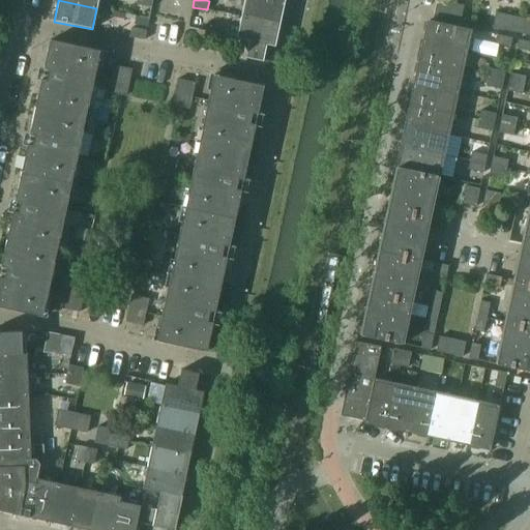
[(284,5),(261,0),(244,0),(241,18),(280,26),(284,5)]
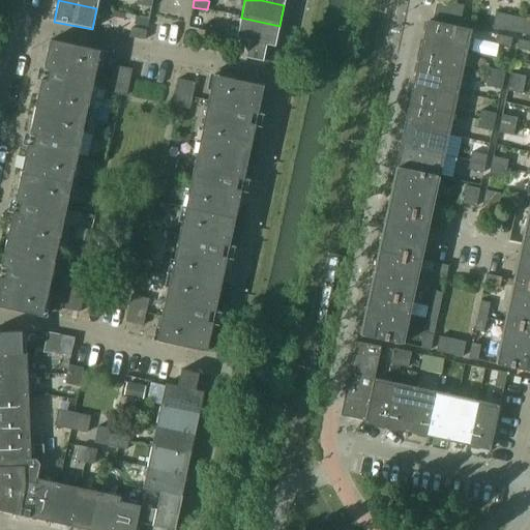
[(463,6),(437,1),(434,16),(460,21),(463,6)]
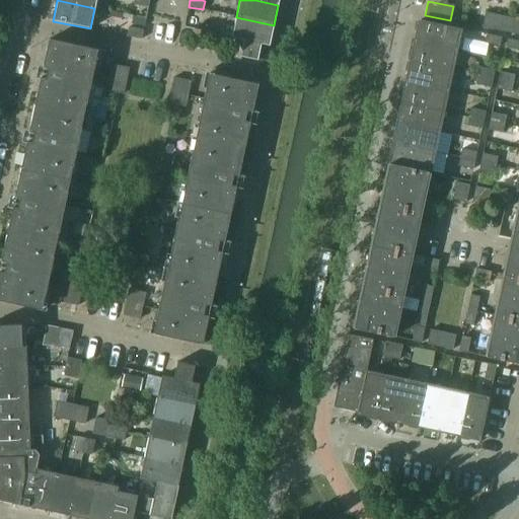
[(485,13),(482,27),(507,33),(510,18),(485,13)]
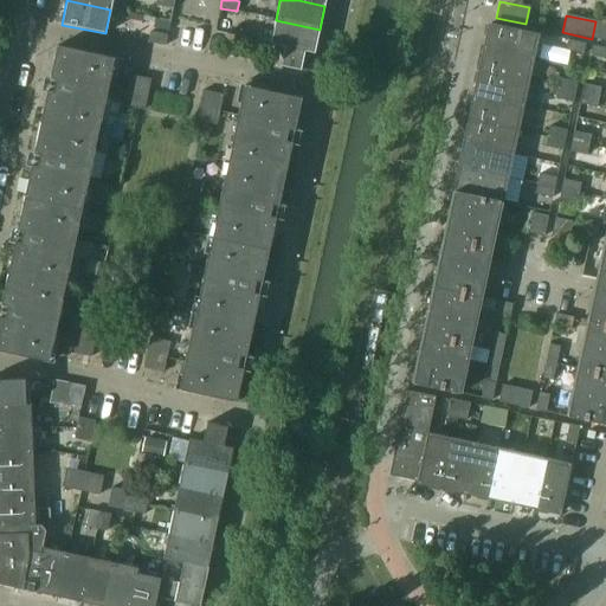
[(320,30),(276,20),(270,45),(284,47),(279,66),(301,71),(304,52),(314,55),(320,30)]
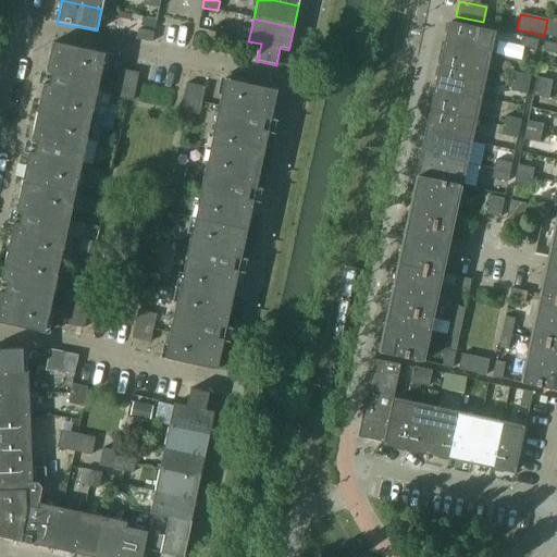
[(556,21),(547,20),(544,36),(556,38),(556,21)]
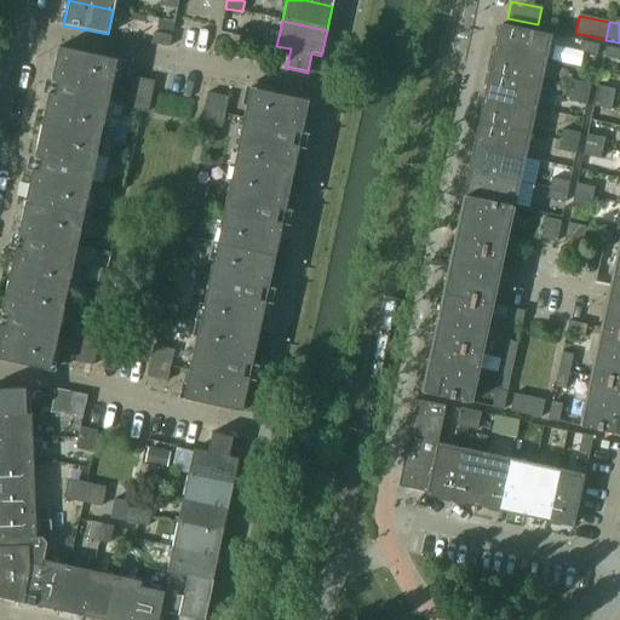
[(549,35),(501,24),(495,50),(544,61),(549,35)]
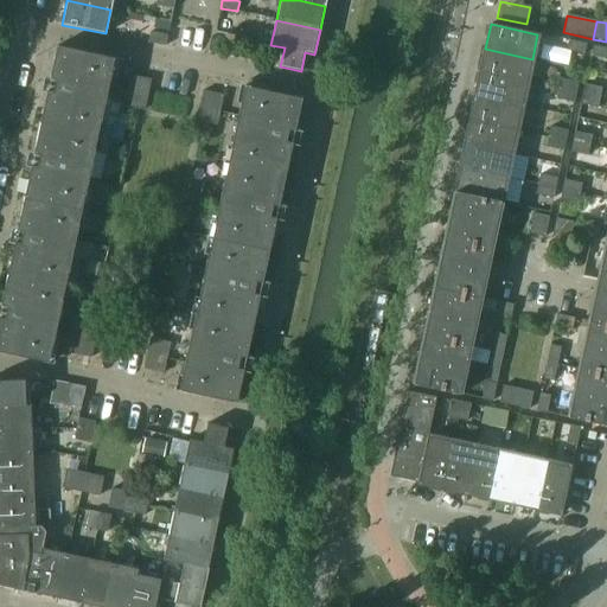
[(149,32),(148,43),(147,43),(165,46),(167,36),(149,32)]
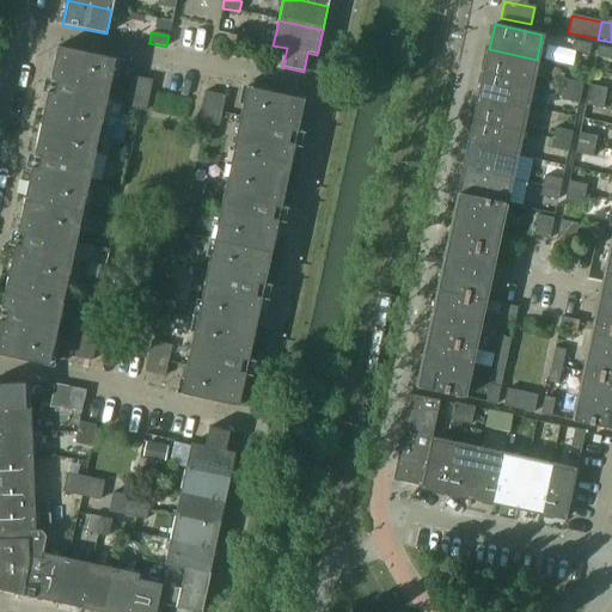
[(591,44),(573,41),(570,51),(588,55),(591,44)]
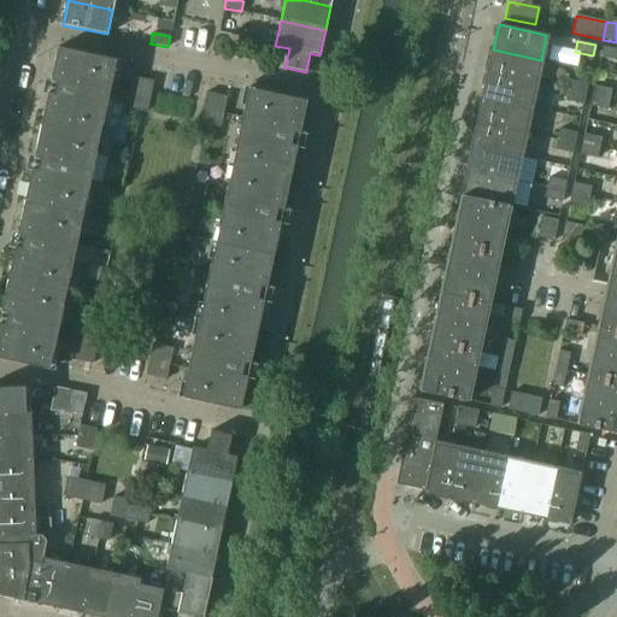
[(58,47),(51,78),(41,124),(100,137),(117,60),(58,47)]
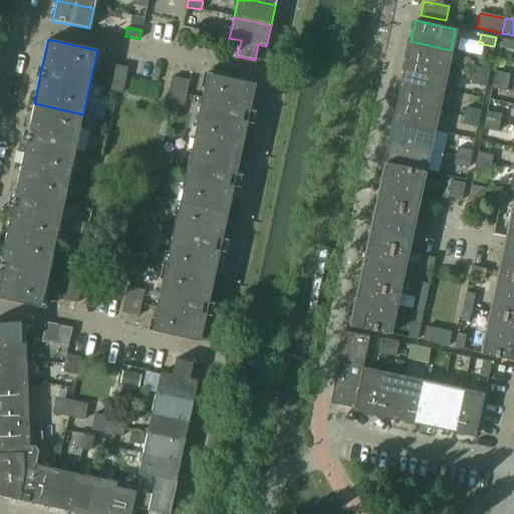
[(513,41),(502,39),(500,47),(513,50),(513,41)]
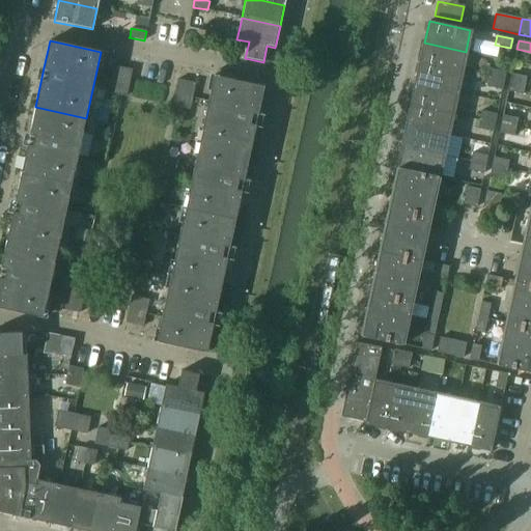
[(466,52),(424,43),(420,63),(460,73),(466,52)]
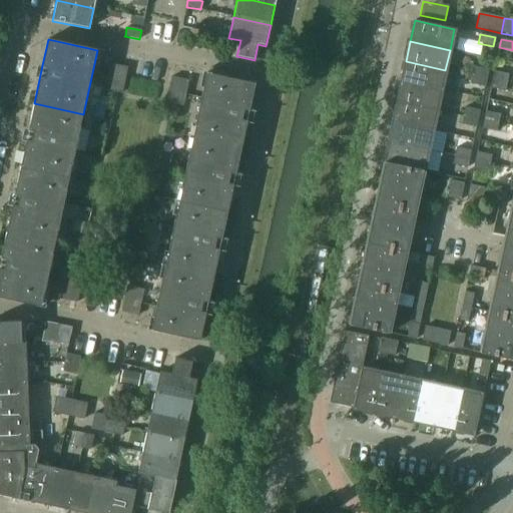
[(445,70),(406,61),(402,81),(441,90),(445,70)]
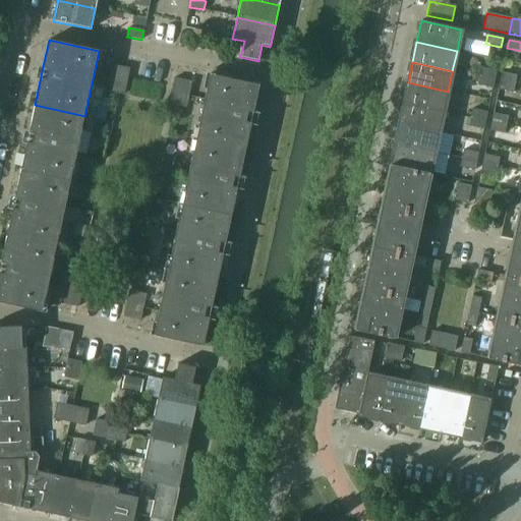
[(129,68),(112,65),(106,92),(123,95),(129,68)]
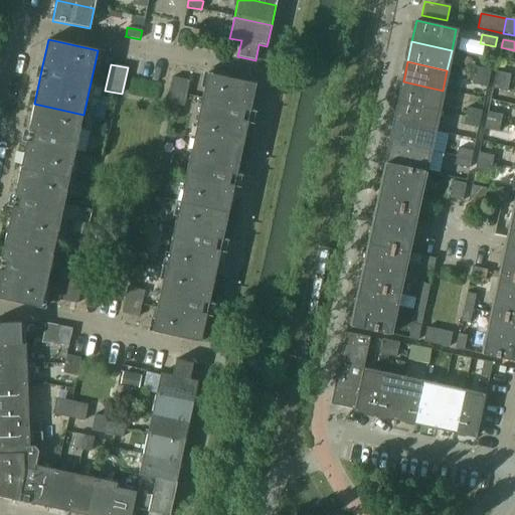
[(475,67),(473,75),(488,78),(490,70),(475,67)]
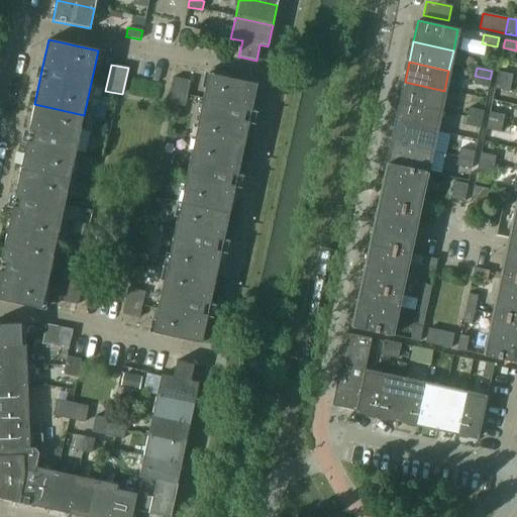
[(512,75),(498,72),(496,81),(510,84),(512,75)]
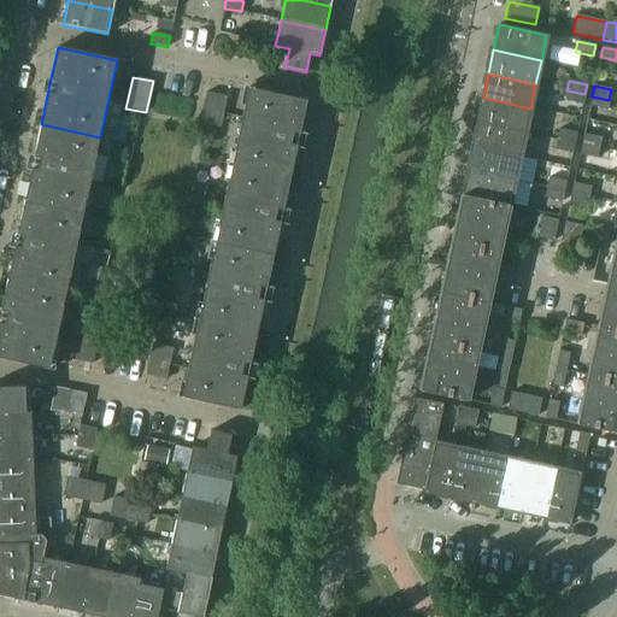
[(307,100),(248,88),(231,165),(291,178),(307,100)]
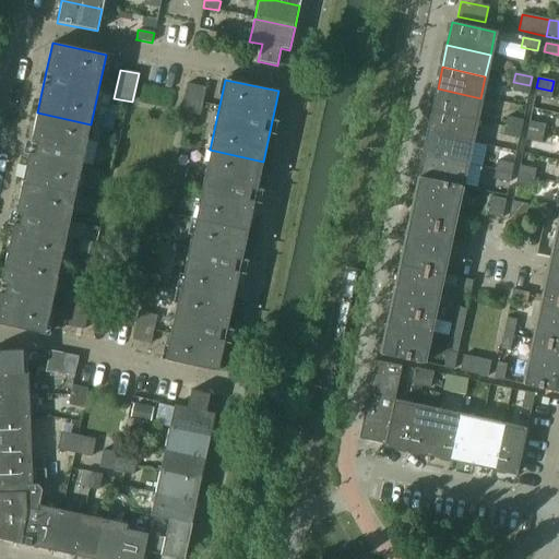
[(530,85),(513,82),(512,92),(527,95),(530,85)]
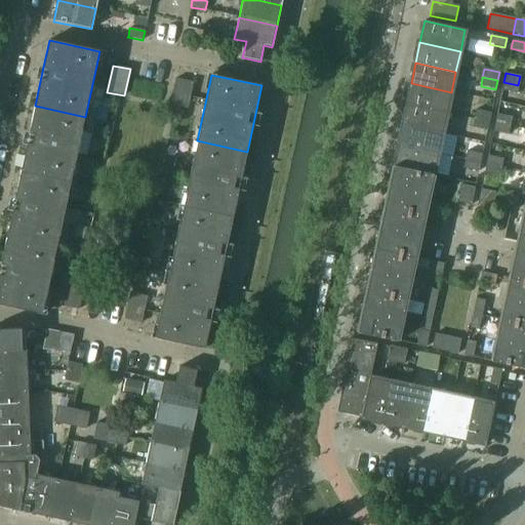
[(169,106),(175,107),(188,109),(193,83),(175,79),(169,106)]
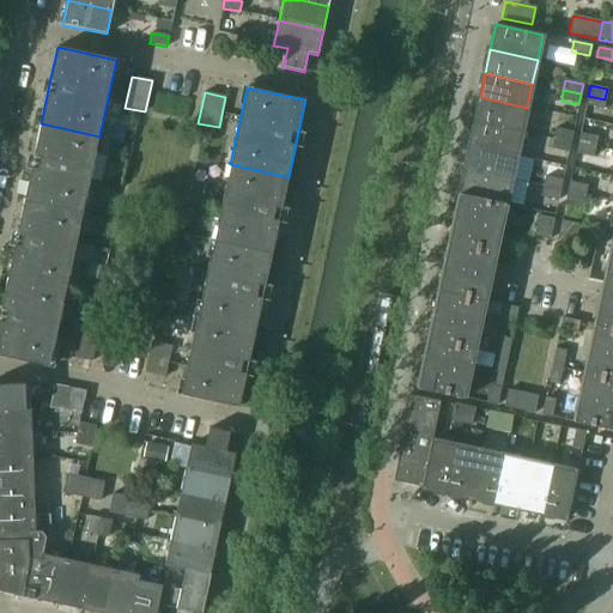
[(605,99),(588,96),(586,105),(604,109),(605,99)]
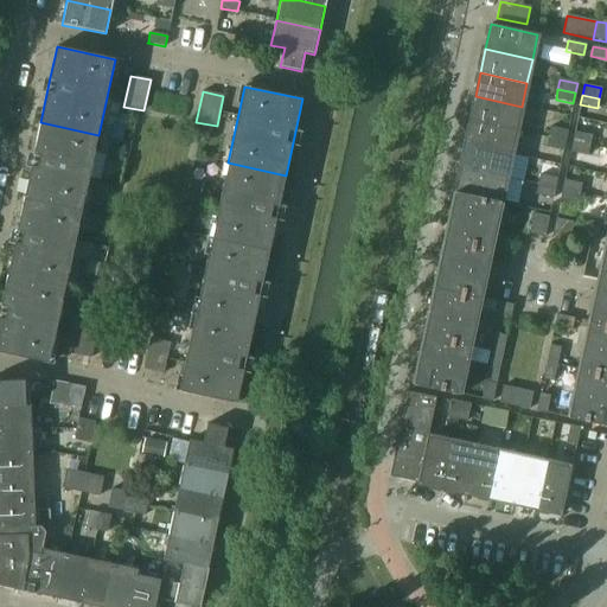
[(522,107),(475,96),(470,120),(516,131),(522,107)]
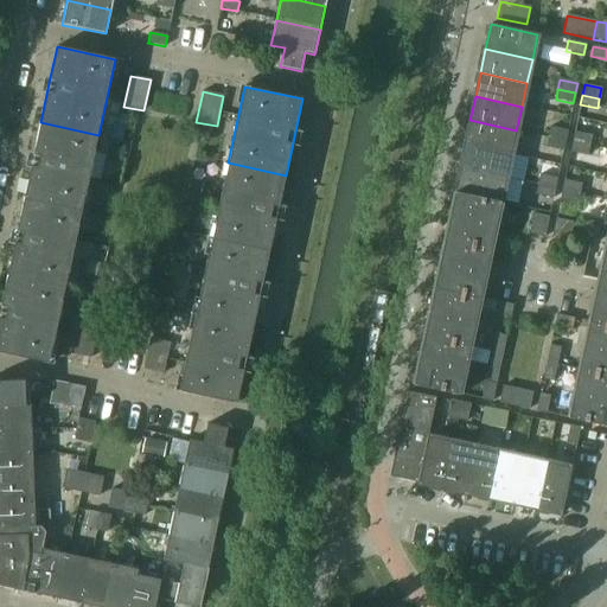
[(470,120),(465,145),(511,155),(516,131),(470,120)]
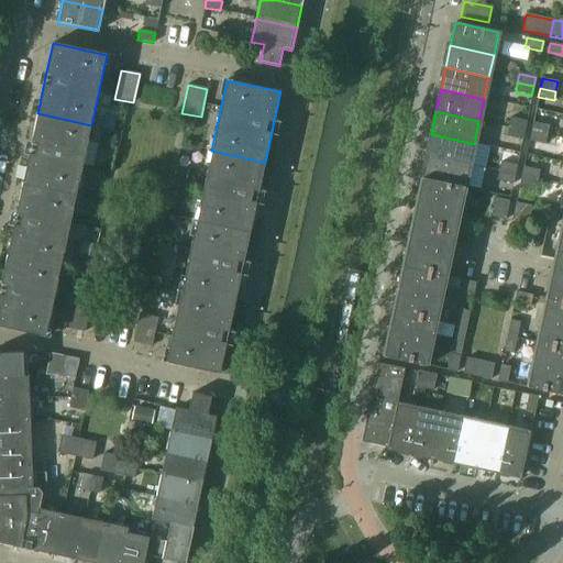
[(37,113),(29,155),(22,184),(76,196),(91,125),(37,113)]
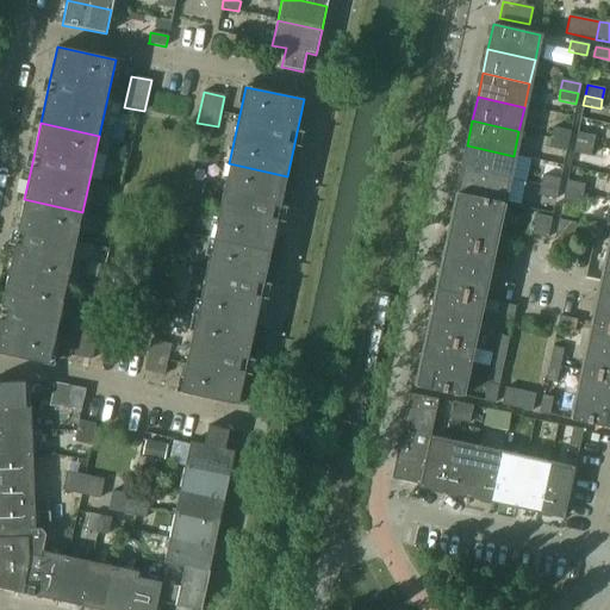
[(553,128),(551,138),(567,142),(570,131),(553,128)]
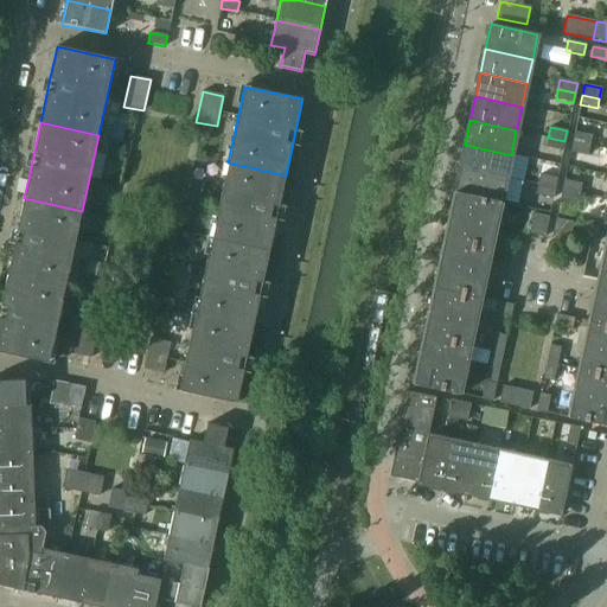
[(592,136),(574,133),(572,142),(589,146),(592,136)]
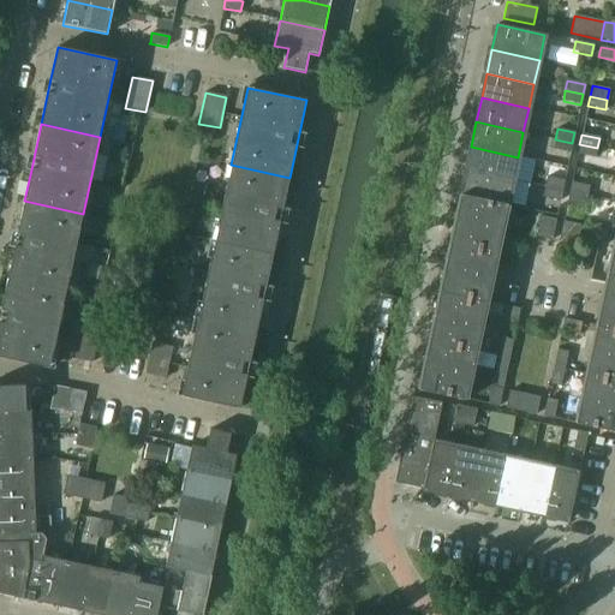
[(572,143),(555,139),(553,149),(571,153),(572,143)]
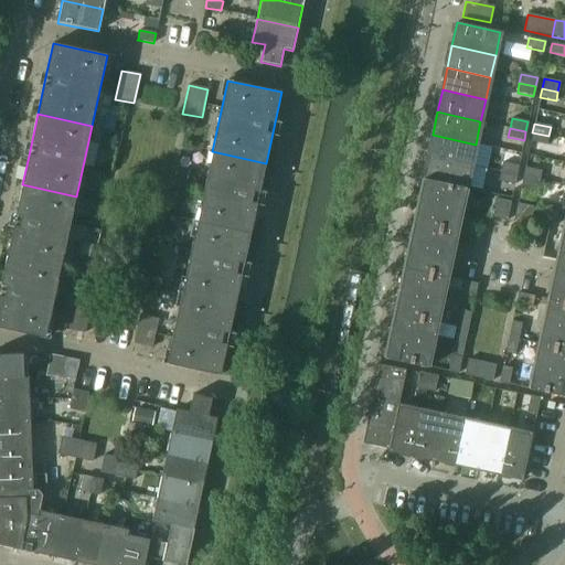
[(103,132),(99,148),(115,151),(118,136),(103,132)]
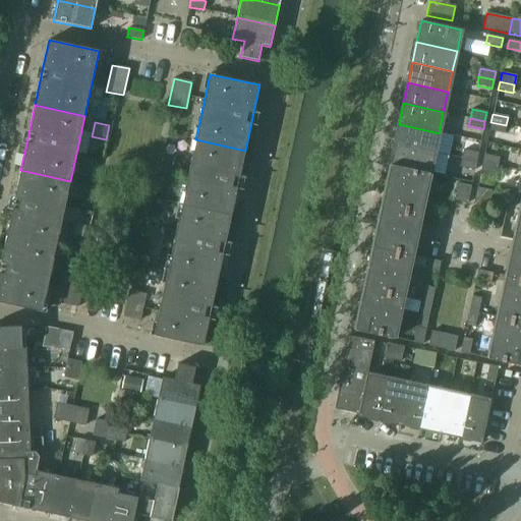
[(506,125),(490,122),(488,130),(504,134),(506,125)]
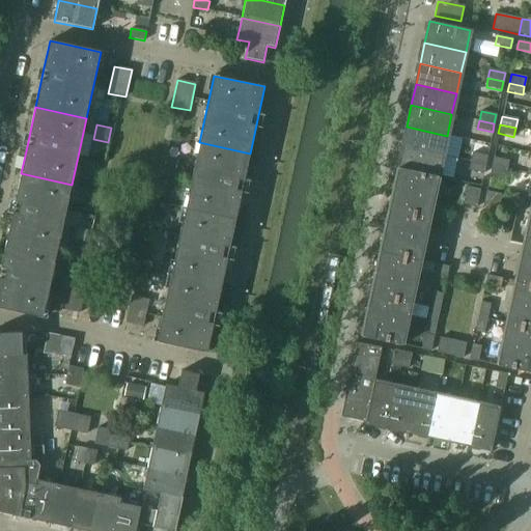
[(447,136),(407,127),(402,147),(443,156),(447,136)]
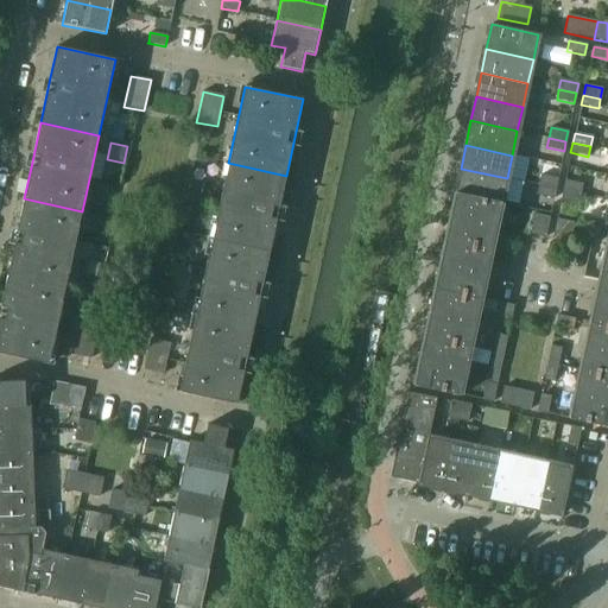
[(103,176),(107,153),(96,152),(93,175),(103,176)]
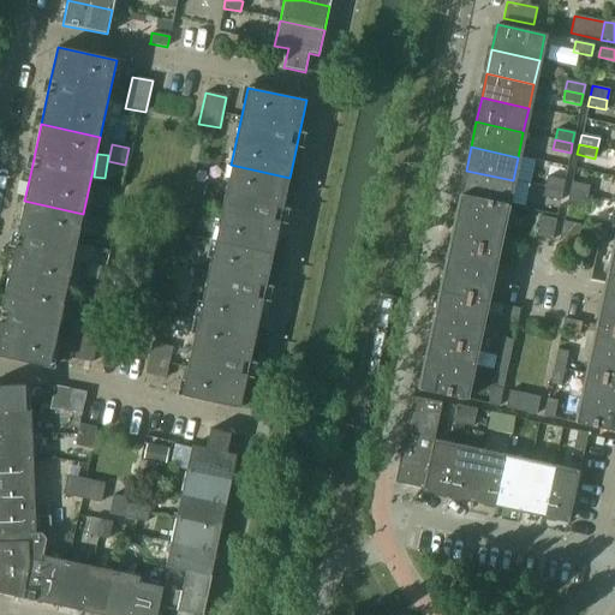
[(290,178),(231,165),(214,242),(273,255),(290,178)]
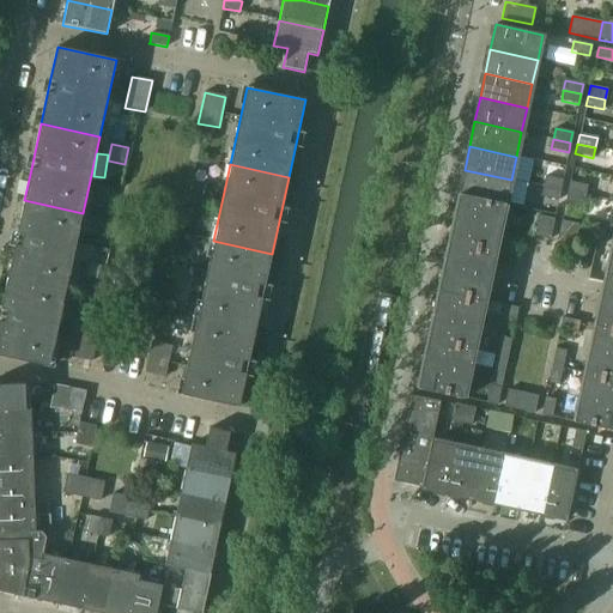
[(465,170),(459,194),(505,205),(511,180),(465,170)]
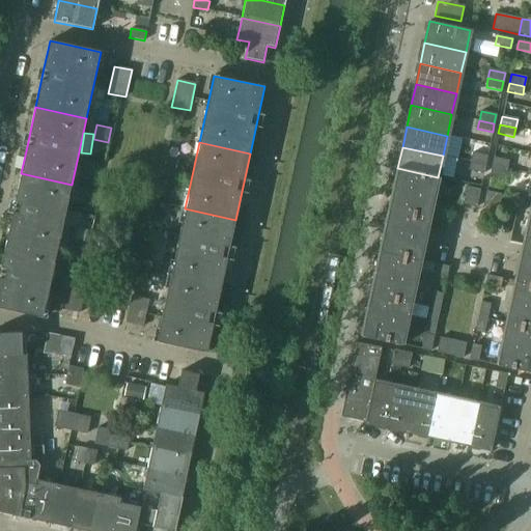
[(472,152),(470,162),(485,165),(487,157),(472,152)]
